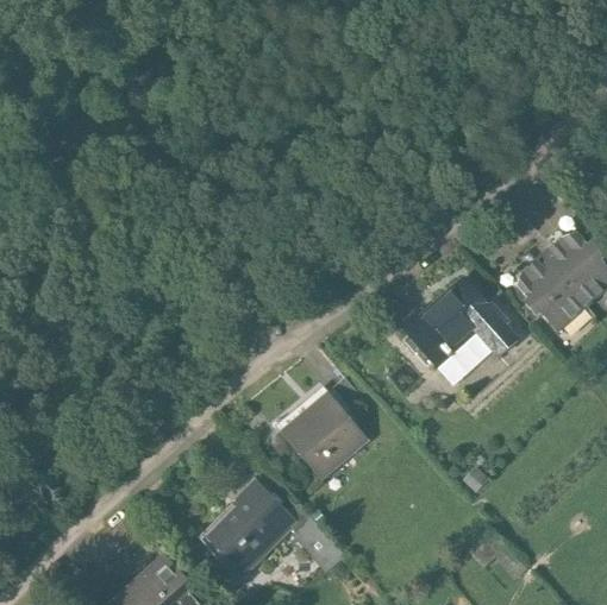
[(577,233),(559,239),(520,273),(515,285),(527,300),(524,303),(536,316),(540,312),(556,329),(606,284),(606,266),(601,259),(605,256),(593,243),(589,246),(577,233)]
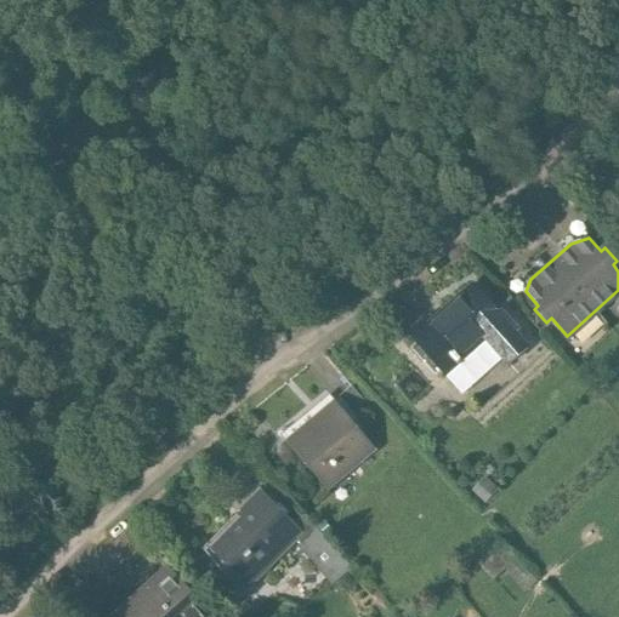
[(471,284),(425,324),(420,319),(405,332),(442,372),(455,361),(458,364),(460,361),(458,359),(483,336),(506,363),(524,347),(501,320),(503,319),(471,284)]
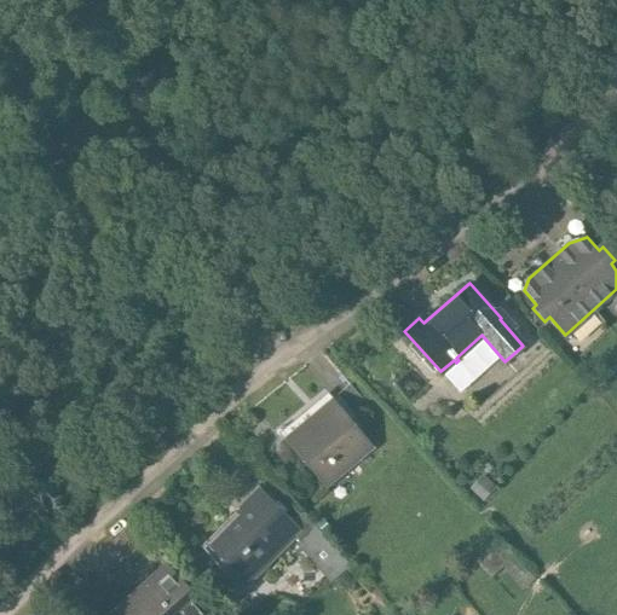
[(367,407),(349,384),(336,394),(355,417),(367,407)]
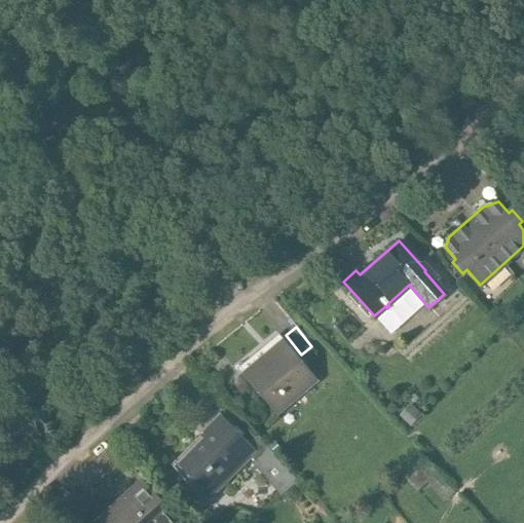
[(296,357),(282,339),(244,370),(267,397),(262,401),(274,416),(316,381),(303,366),(299,370),(291,361),(296,357)]
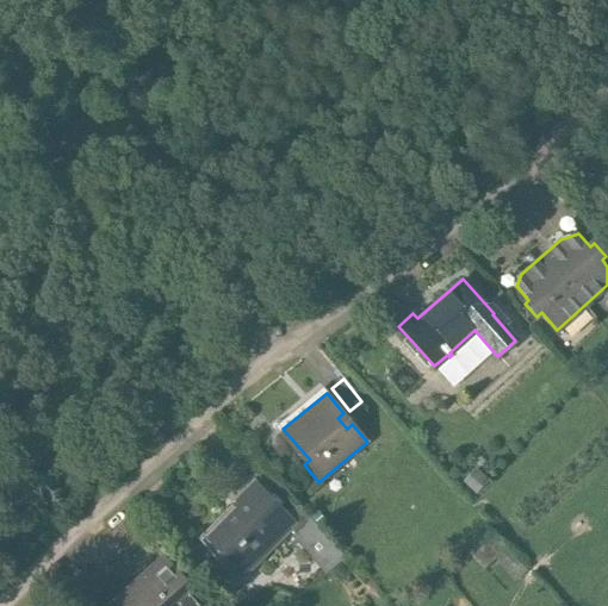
[(254,482),(231,505),(235,508),(200,543),(223,566),(217,570),(231,585),(291,526),(295,523),(286,514),(254,482)]
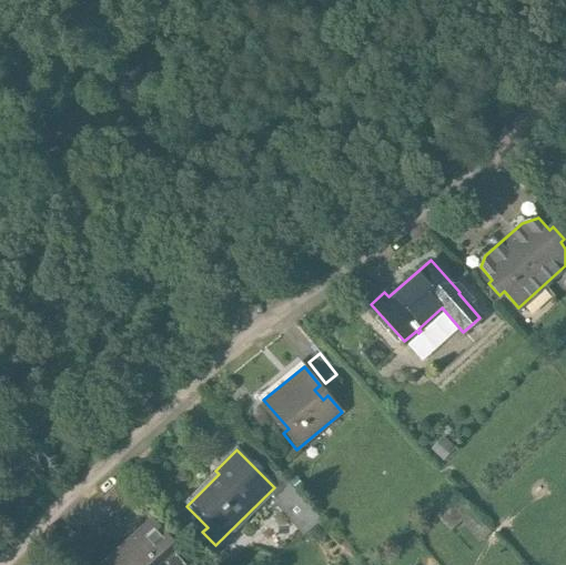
[(322,514),(276,470),(266,480),(274,487),(271,491),(274,494),(272,497),(305,531),(322,514)]
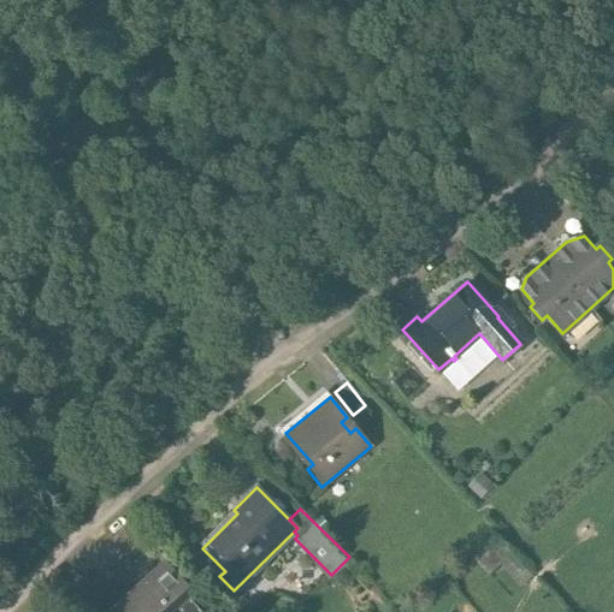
[(172,570),(152,587),(145,578),(107,611),(108,611),(207,611),(210,611),(172,570)]
